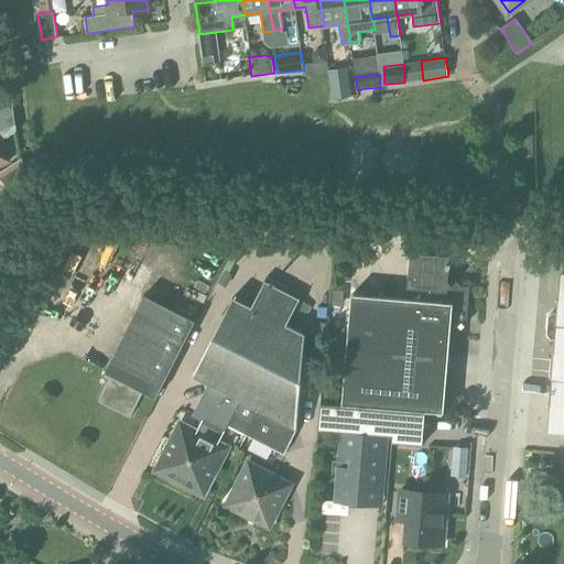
[(331,80),(332,99),(349,98),(348,79),(331,80)]
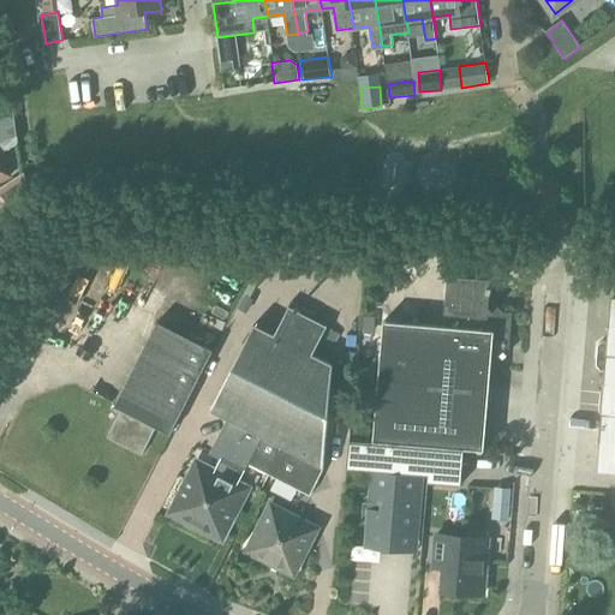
[(0,123),(3,142),(17,136),(15,115),(0,117),(0,123)]
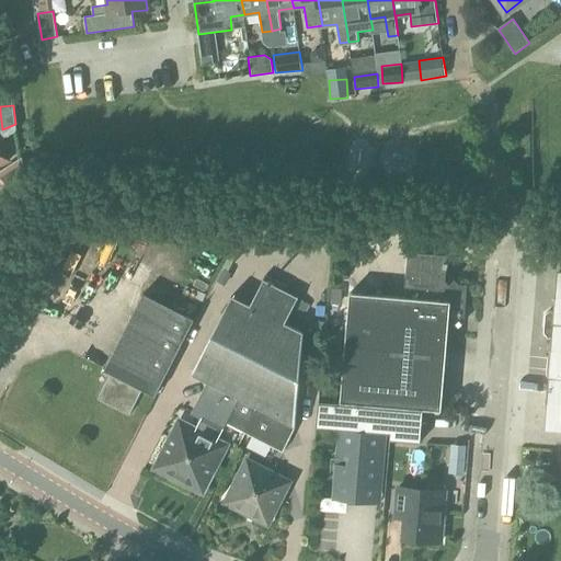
[(0,167),(11,162),(0,138),(0,167)]
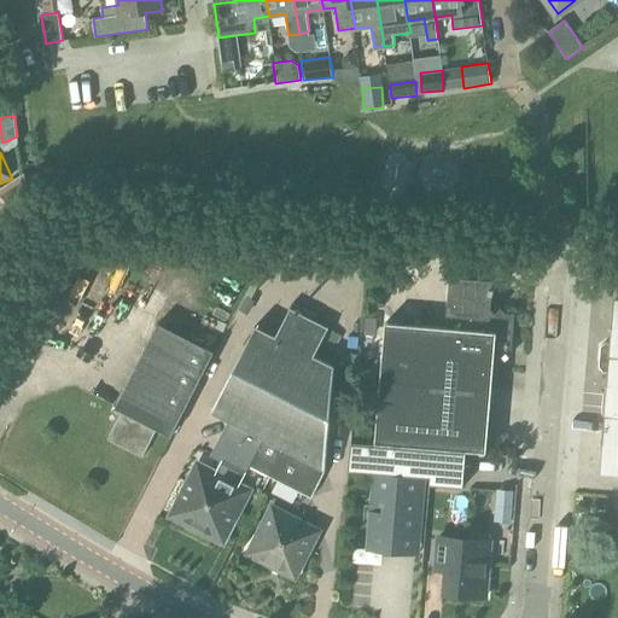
[(22,173),(0,187),(0,204),(13,217),(27,191),(22,173)]
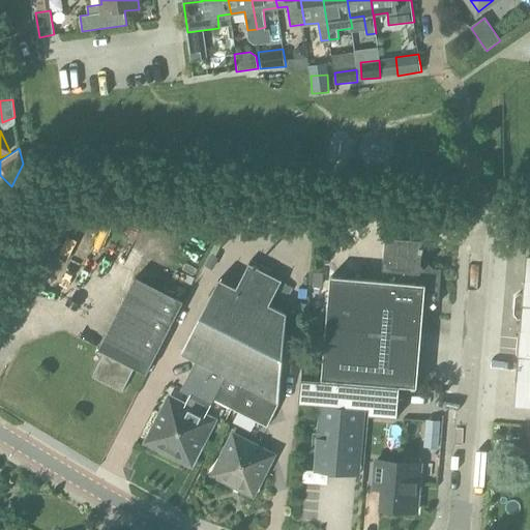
[(383,282),(439,287),(441,270),(430,269),(428,267),(430,265),(429,264),(423,268),(420,264),(421,263),(422,254),(423,254),(423,248),(422,248),(423,241),(410,240),(410,238),(404,238),(403,239),(386,238),(383,282)]
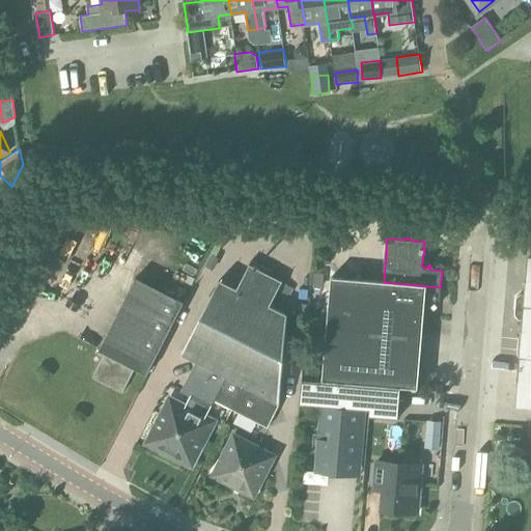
[(530,355),(530,255),(529,256),(521,354),(530,355)]
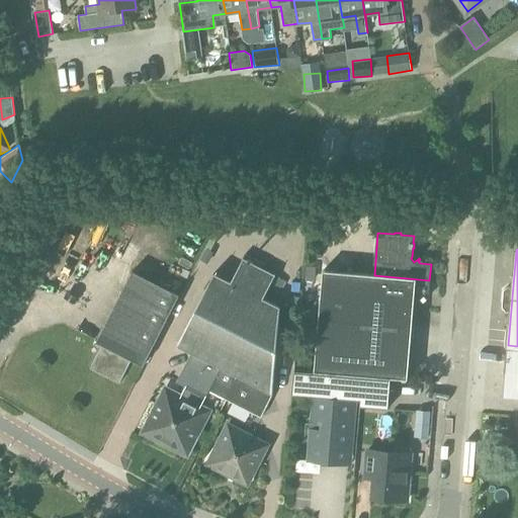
[(179,380),(191,386),(207,396),(209,391),(261,417),(273,394),(281,307),(260,296),(273,271),(242,256),(230,280),(214,273),(178,345),(193,353),(179,380)]
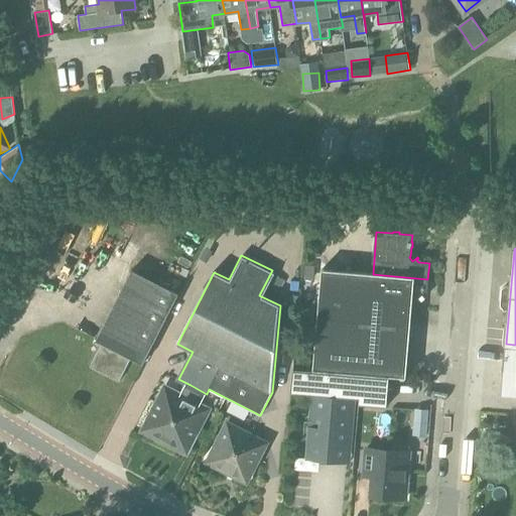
[(102,343),(90,366),(120,381),(132,358),(143,363),(179,293),(132,270),(97,340),(102,343)]
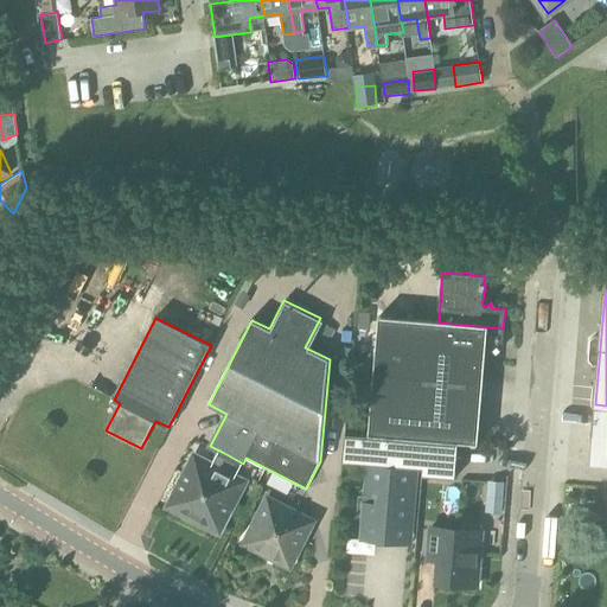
[(503,328),(439,323),(379,318),(374,390),(481,400),(486,353),(493,355),(502,347),(503,328)]
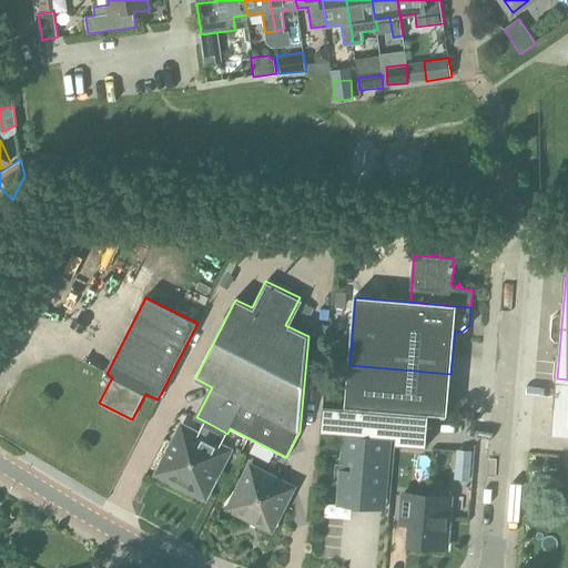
[(447,415),(450,374),(350,365),(346,407),(429,414),(447,415)]
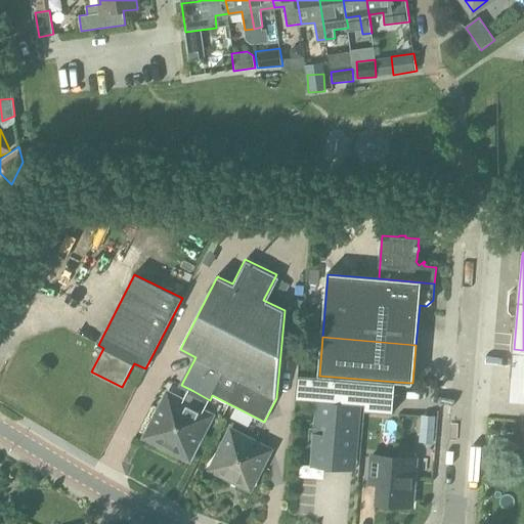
[(523,350),(514,349),(510,401),(523,402),(523,350)]
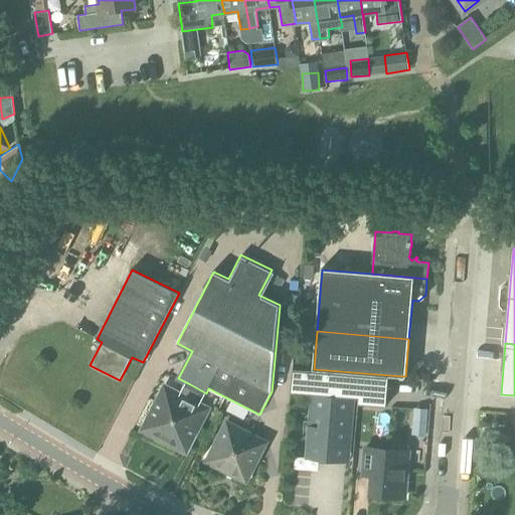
[(386,405),(389,375),(314,369),(294,367),(292,391),(311,393),(356,397),(359,397),(359,403),(386,405)]
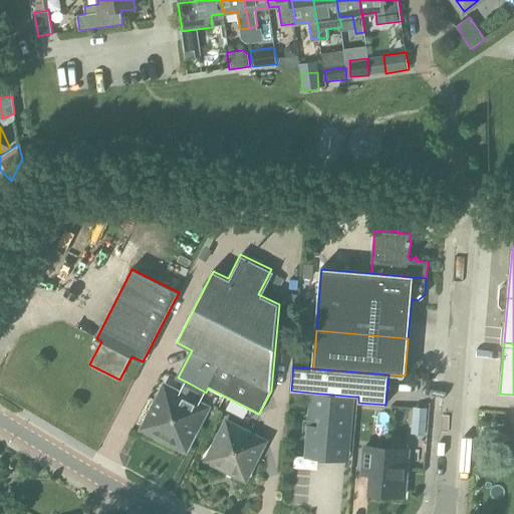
[(190,383),(183,398),(166,389),(152,417),(159,420),(153,432),(185,448),(205,409),(199,406),(206,393),(190,383)]
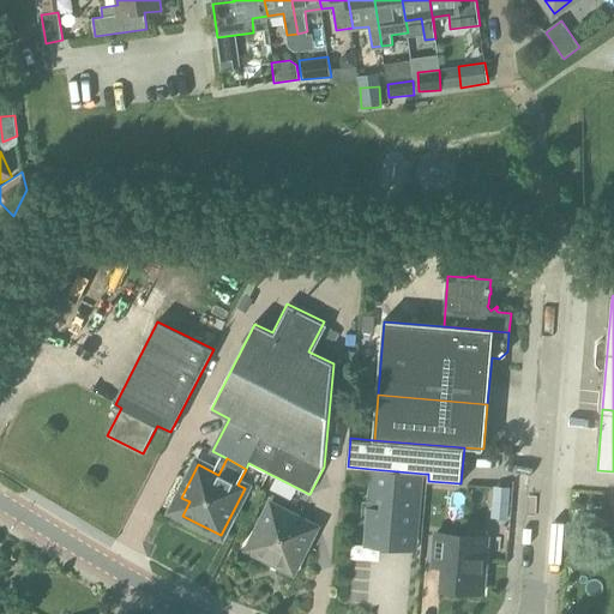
[(368,495),(363,547),(417,552),(425,474),(371,469),(368,494),(368,495)]
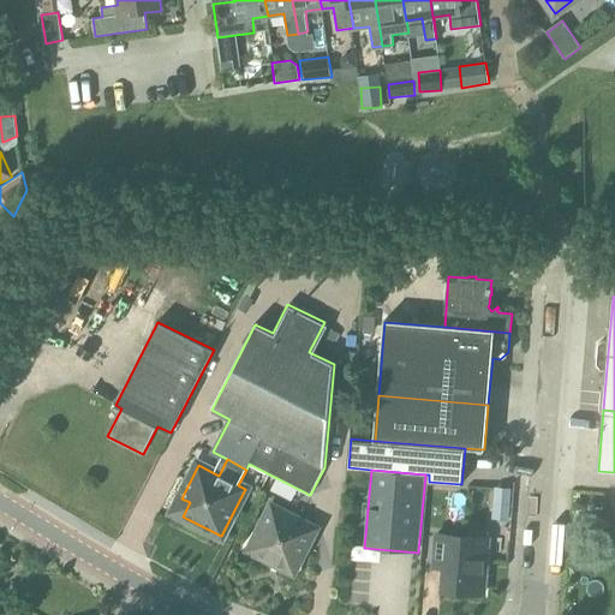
[(266,541),(258,555),(293,572),(316,529),(272,507),(257,536),(266,541)]
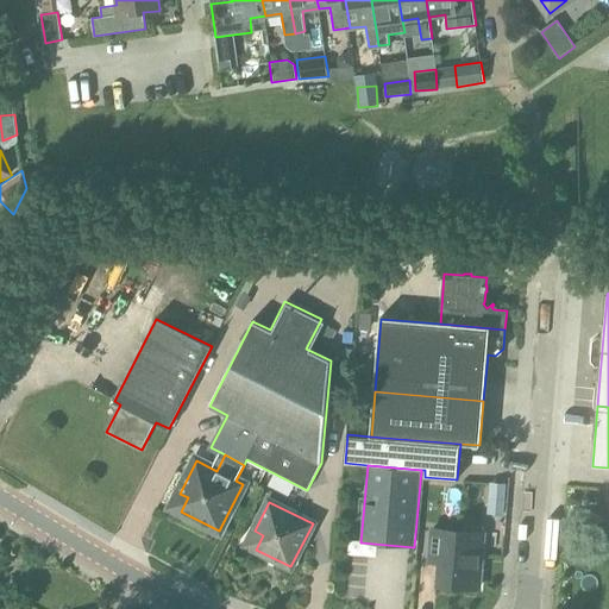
[(479,589),(484,534),(432,529),(429,554),(440,556),(438,585),(479,589)]
